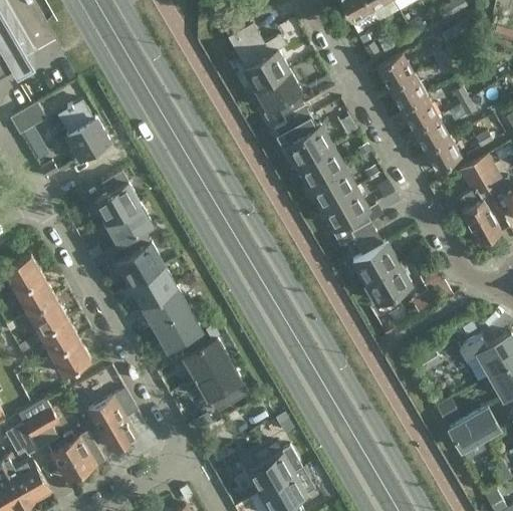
[(0,59),(15,52),(21,63),(39,53),(8,0),(0,0),(0,59)]
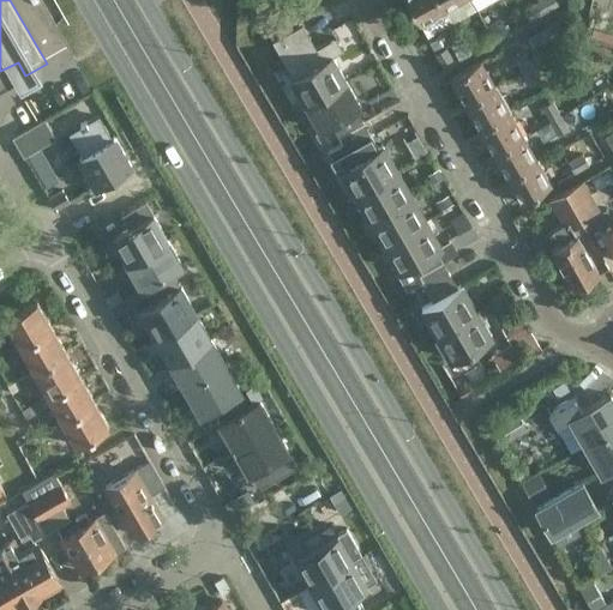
[(444,16),(436,0),(402,0),(419,30),(444,16)]
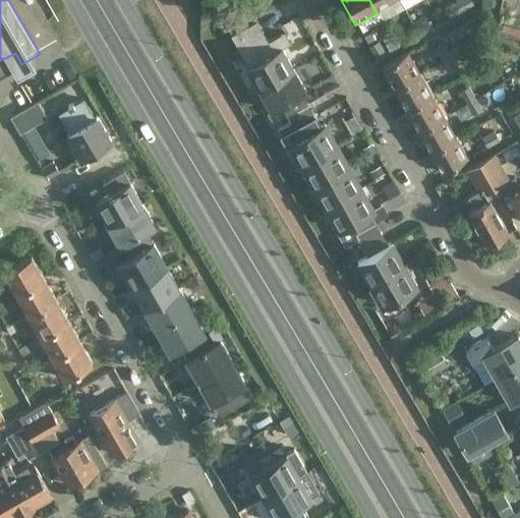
[(398,1),(397,0),(369,0),(377,13),(398,1)]
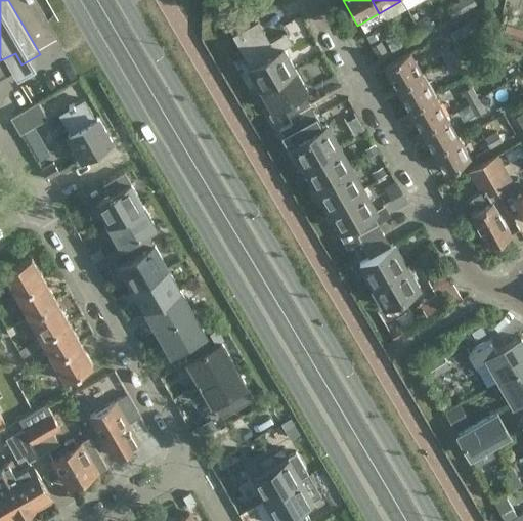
[(464,0),(458,4),(463,13),(475,6),(471,0),(464,0)]
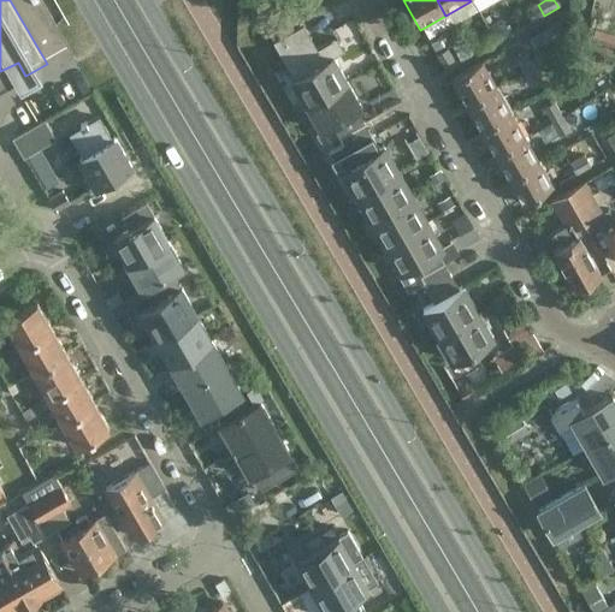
[(538,5),(524,12),(531,24),(544,16),(538,5)]
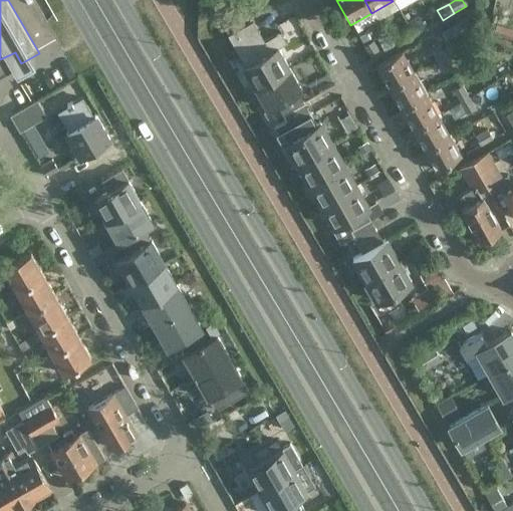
[(413,36),(425,30),(419,19),(407,26),(413,36)]
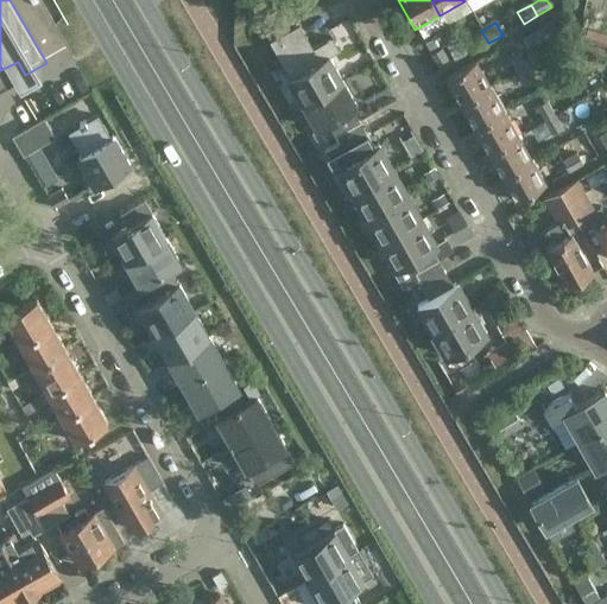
[(526,49),(554,33),(556,32),(550,23),(520,38),(526,49)]
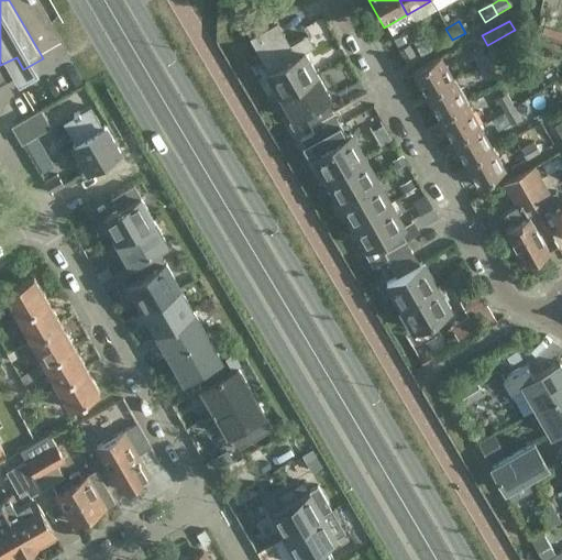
[(249,41),(249,42),(262,63),(289,47),(276,24),(249,41)]
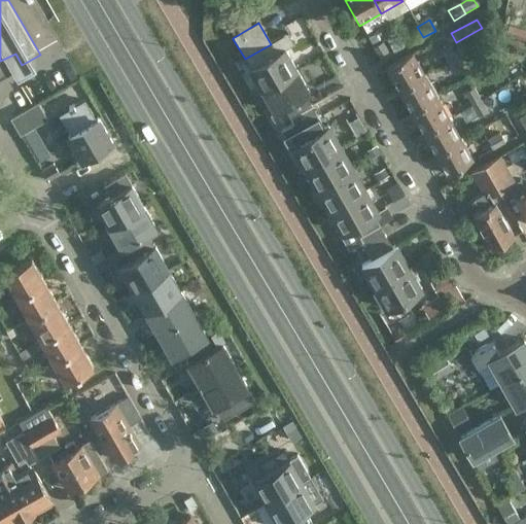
[(423,37),(417,27),(406,34),(411,44),(423,37)]
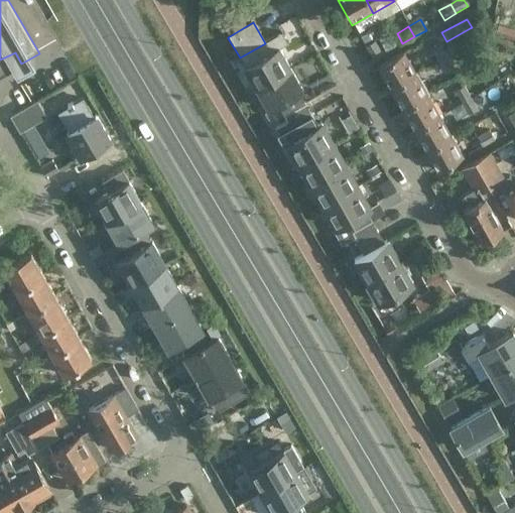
[(494,36),(507,40),(510,30),(498,26),(494,36)]
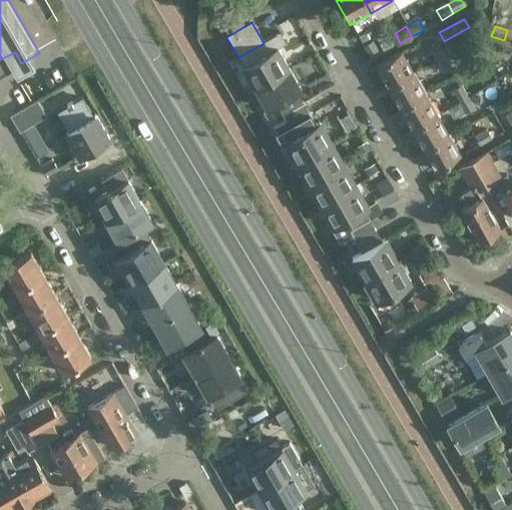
[(243,66),(240,68),(252,90),(289,70),(276,48),(285,43),(280,34),(238,57),(243,66)]
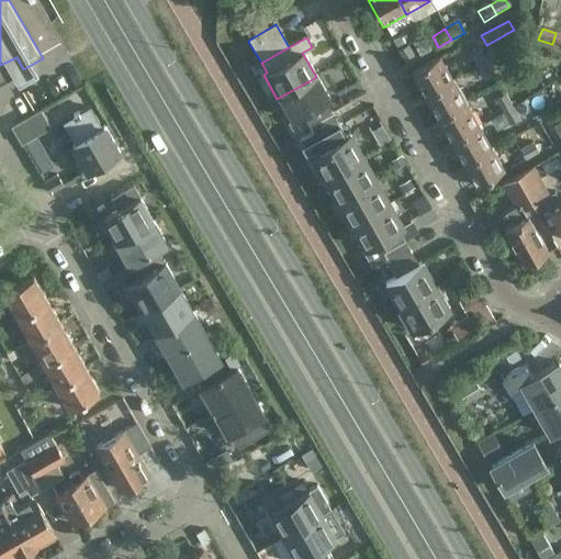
[(407,46),(399,52),(397,53),(405,66),(415,60),(407,46)]
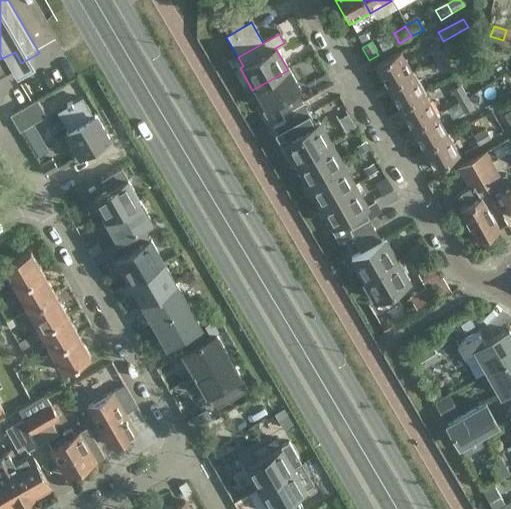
[(443,57),(436,45),(427,51),(434,63),(443,57)]
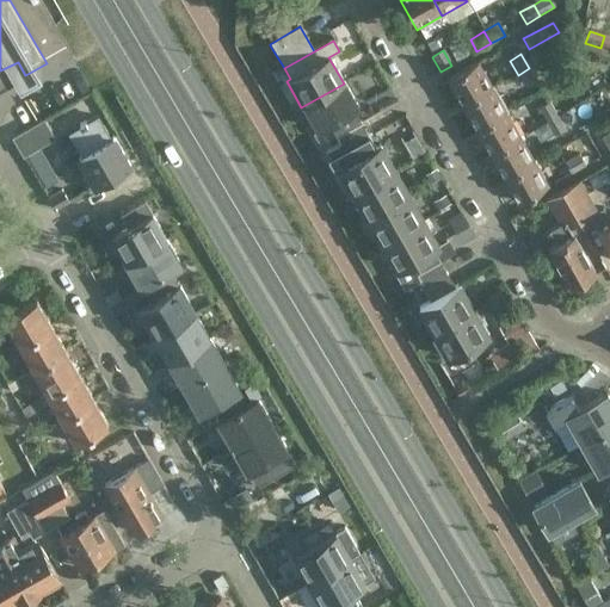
[(445,81),(460,106),(492,88),(478,63),(445,81)]
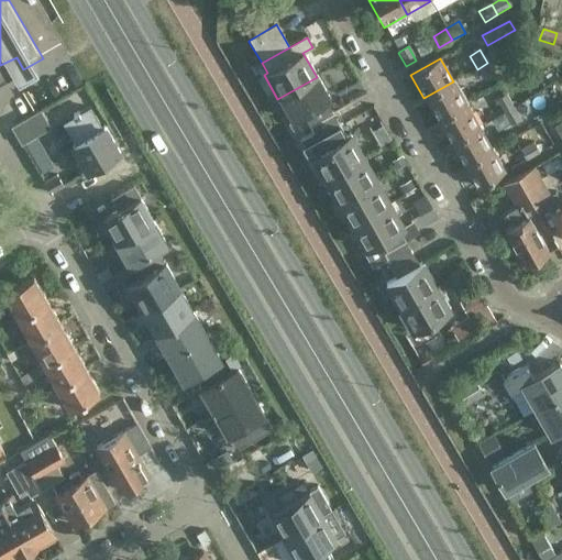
[(495,76),(487,63),(477,69),(484,81),(495,76)]
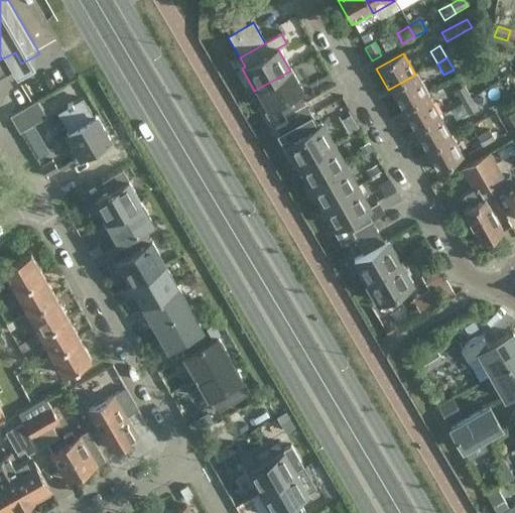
[(288,122),(307,111),(298,95),(302,93),(290,71),(254,91),(267,113),(278,106),(288,122)]
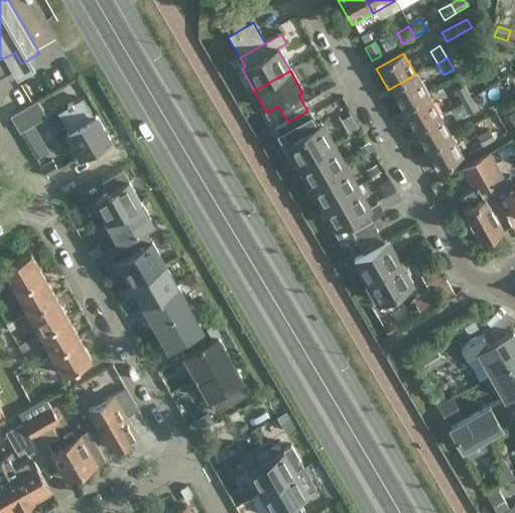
[(388,90),(400,111),(427,96),(415,75),(388,90)]
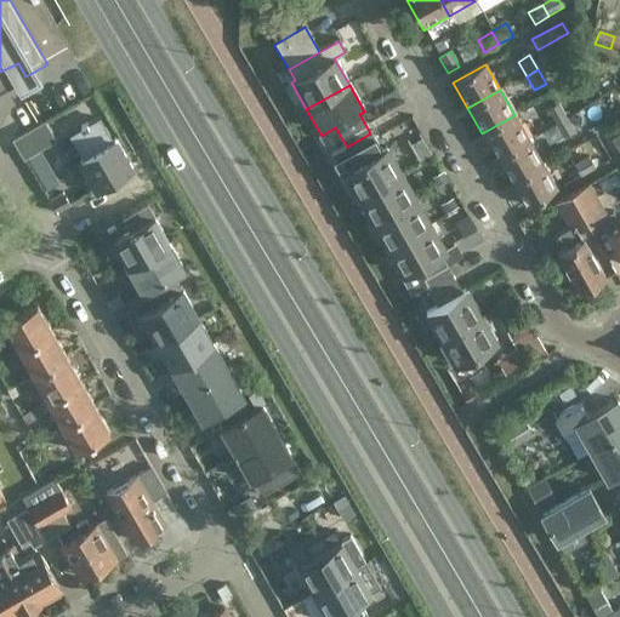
[(567,119),(558,104),(546,112),(555,126),(567,119)]
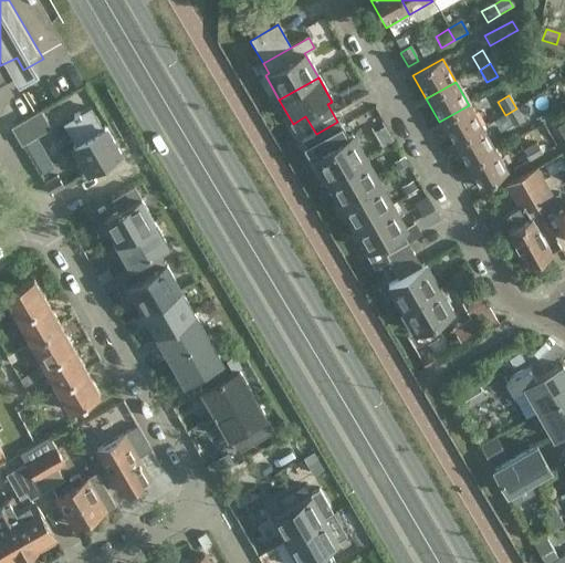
[(62,101),(10,129),(20,147),(72,117),(62,101)]
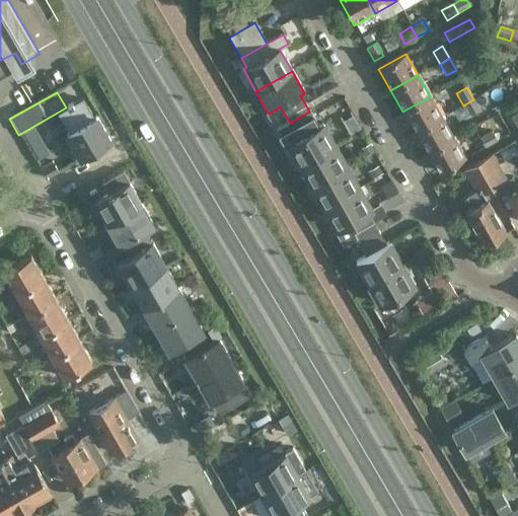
[(402,112),(415,133),(442,117),(430,96),(402,112)]
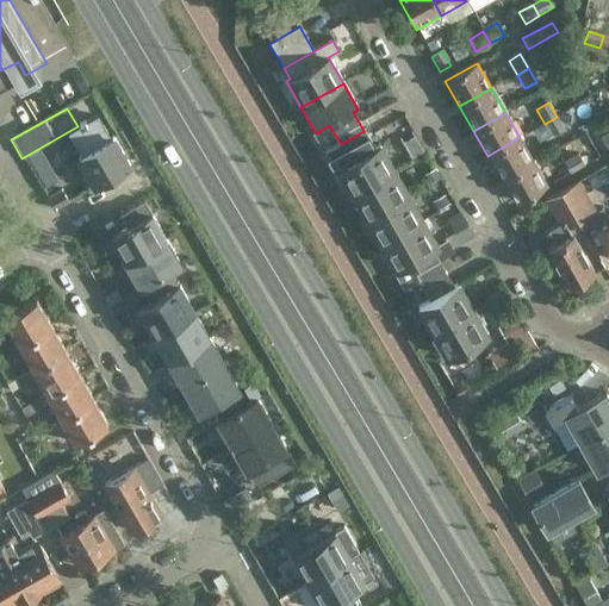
[(557,117),(545,124),(553,138),(565,131),(557,117)]
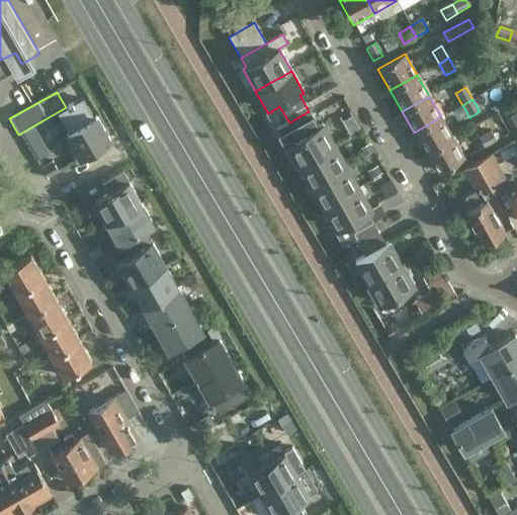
[(309,111),(289,122),(275,131),(296,168),(298,167),(335,146),(322,124),(318,126),(309,111)]
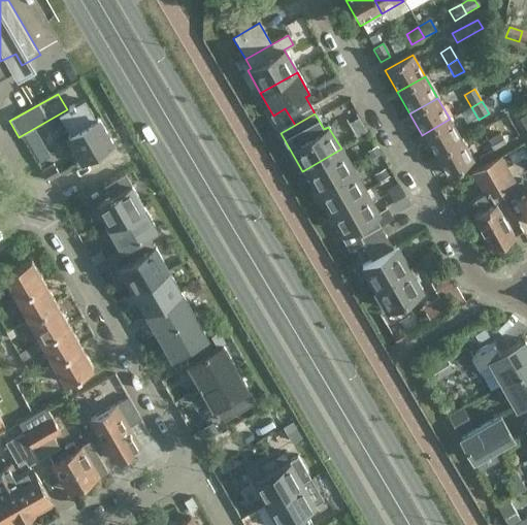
[(70,155),(76,167),(81,164),(113,145),(97,119),(66,137),(75,153),(70,155)]
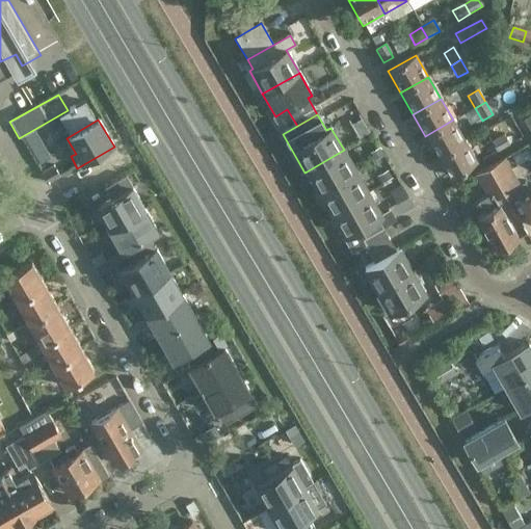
[(425,136),(436,157),(466,141),(453,120),(425,136)]
